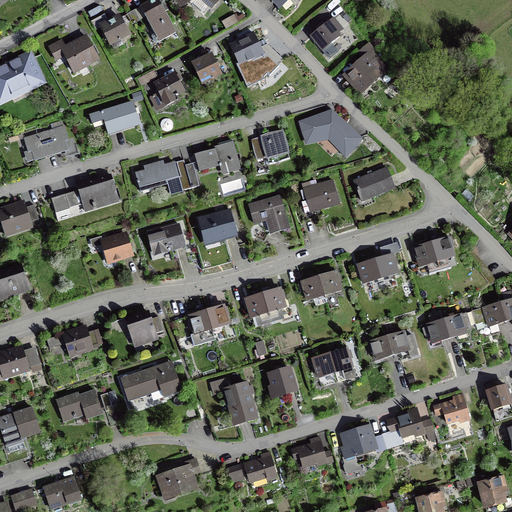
[(158,0),(149,0),(139,6),(152,29),(149,31),(157,45),(177,33),(165,12),(168,10),(165,5),(162,6),(158,0)]
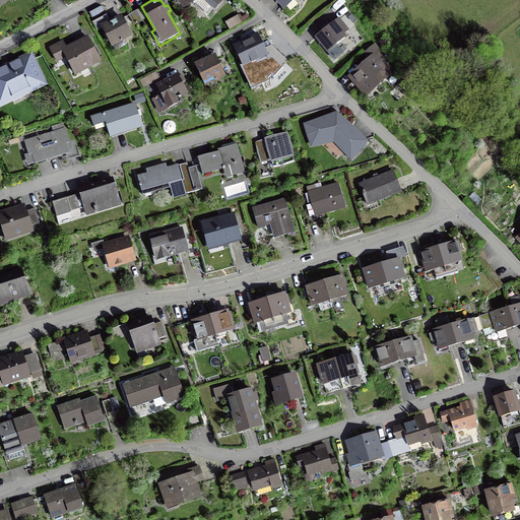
[(178,0),(183,8),(194,3),(207,14),(213,8),(215,10),(223,0),(178,0)]
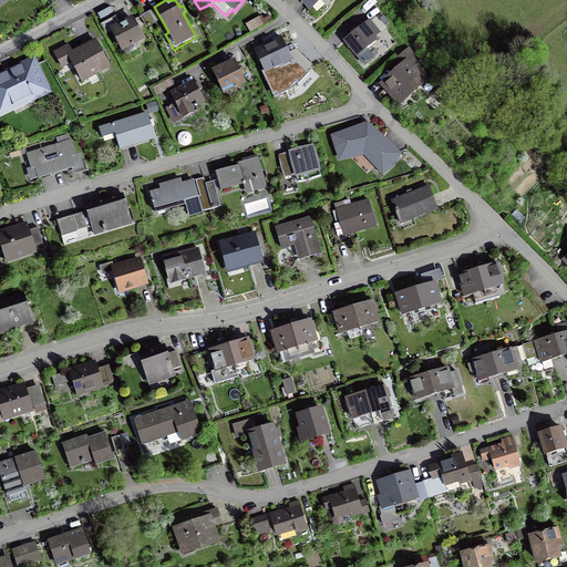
[(321,0),(299,0),(309,11),(312,7),(316,10),(323,2),(321,0)]
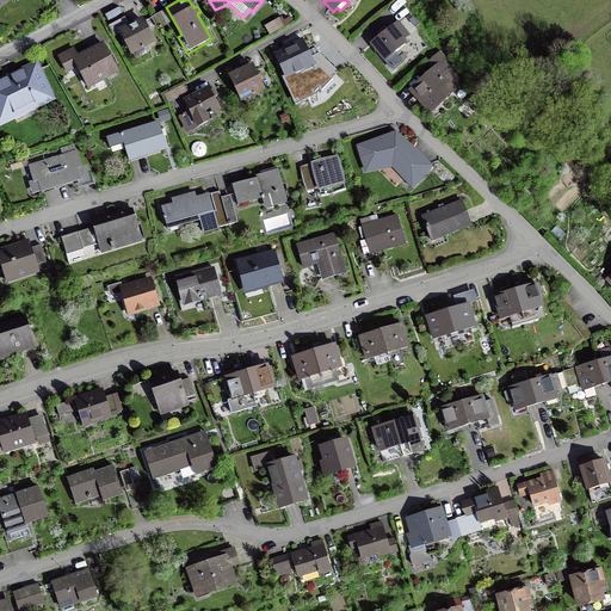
[(129,23),(125,17),(109,25),(115,36),(119,34),(131,55),(133,54),(136,60),(148,54),(146,48),(156,42),(143,16),(129,23)]
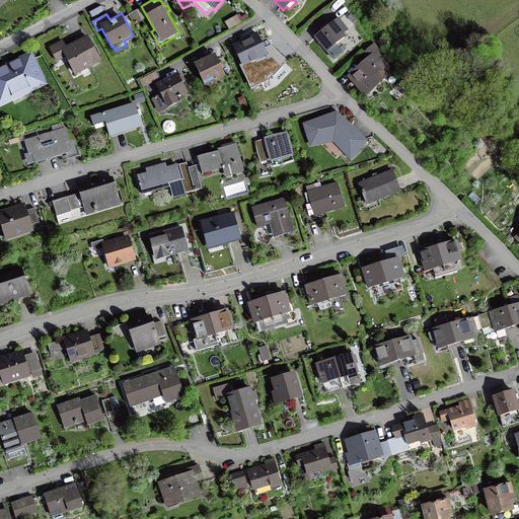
[(241,16),(239,13),(225,21),(229,29),(241,22),(249,17),(246,13),(241,16)]
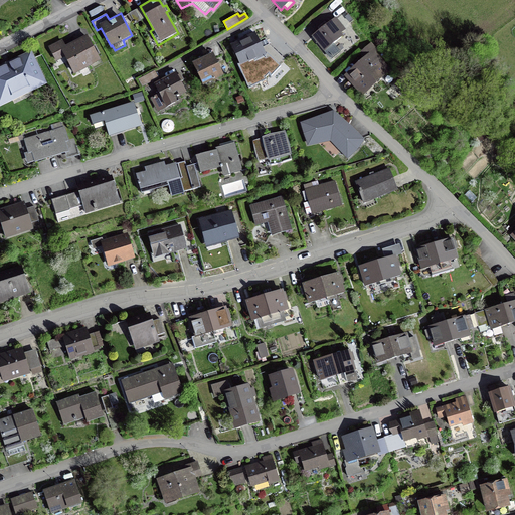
[(345,17),(350,22),(353,20),(348,14),(345,17)]
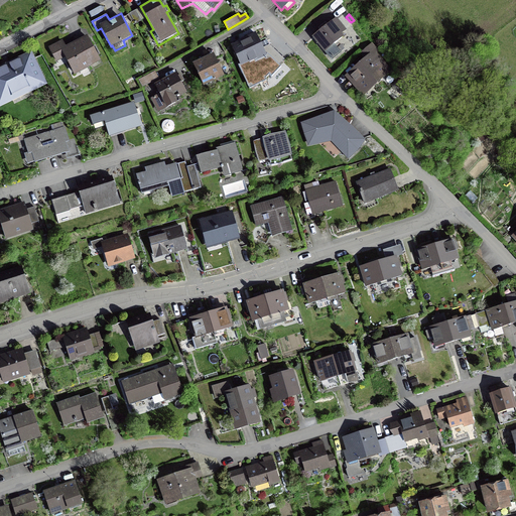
[(347,29),(337,17),(311,36),(331,60),(342,52),(341,51),(347,46),(341,39),(344,36),(342,33),(347,29)]
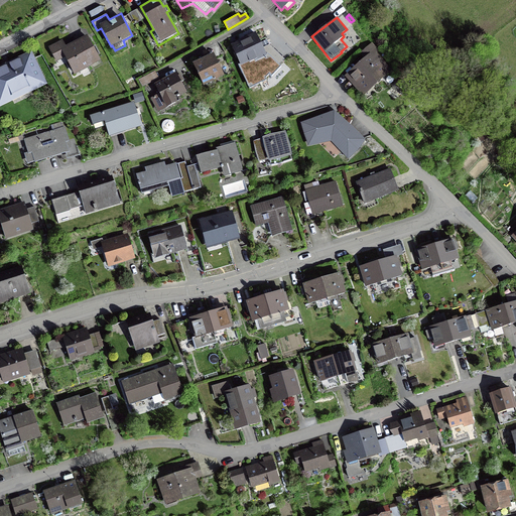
[(266,54),(256,32),(231,44),(240,63),(238,65),(249,88),(267,81),(266,78),(269,74),(272,76),(280,67),(267,53),(266,54)]
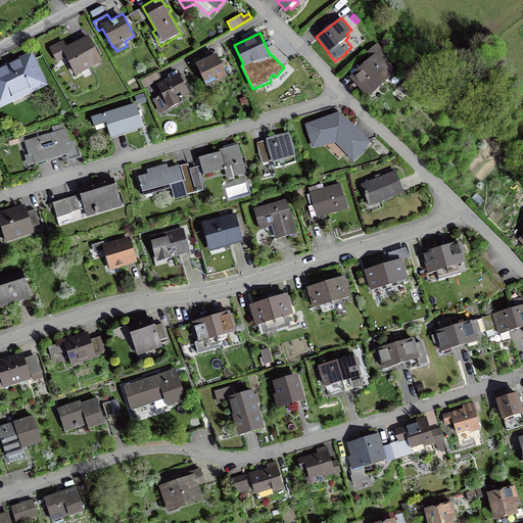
[(63,40),(49,47),(57,62),(66,58),(76,76),(102,62),(89,36),(66,47),(63,40)]
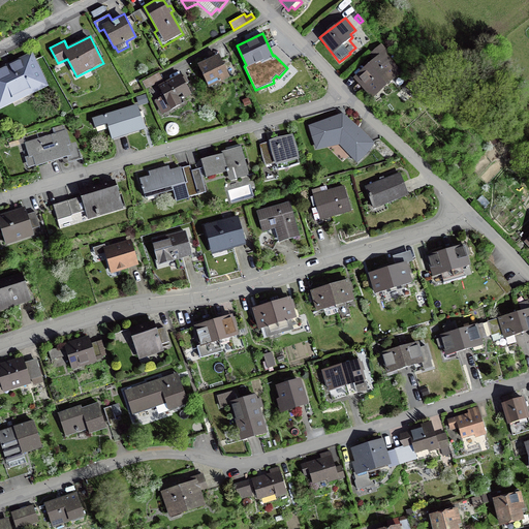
[(352,78),(372,99),(403,72),(386,54),(389,52),(381,43),(369,55),(373,60),(352,78)]
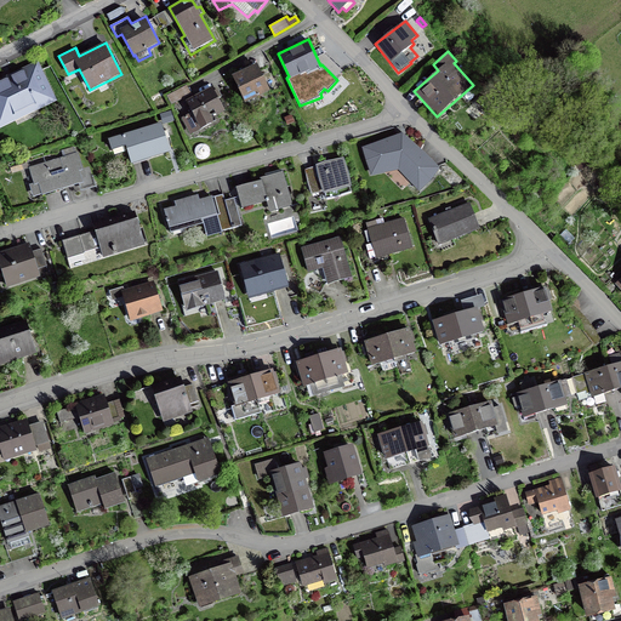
[(0,129),(58,101),(39,61),(0,79),(0,129)]
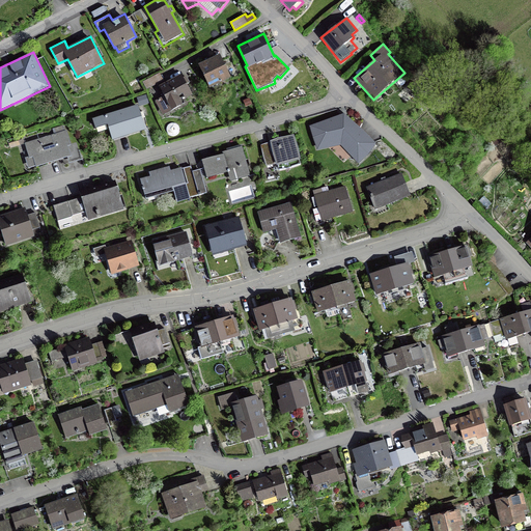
[(220,54),(198,64),(210,89),(231,79),(220,54)]
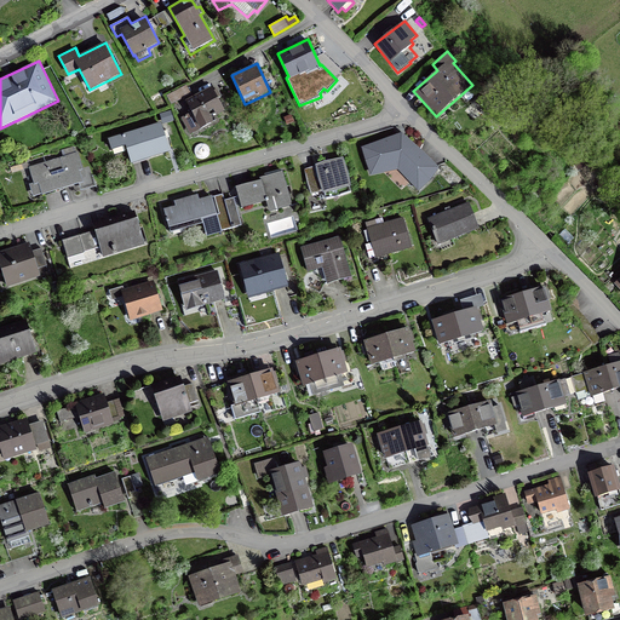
[(166,96),(171,104),(191,95),(187,85),(166,96)]
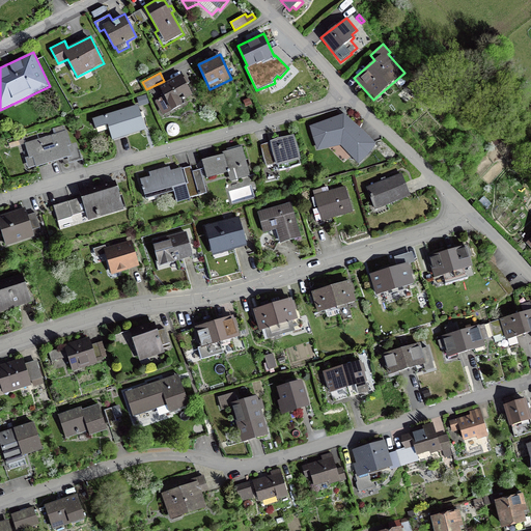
[(164,96),(155,101),(163,115),(185,104),(184,101),(192,95),(187,85),(190,83),(187,76),(184,78),(182,75),(159,86),(164,96)]
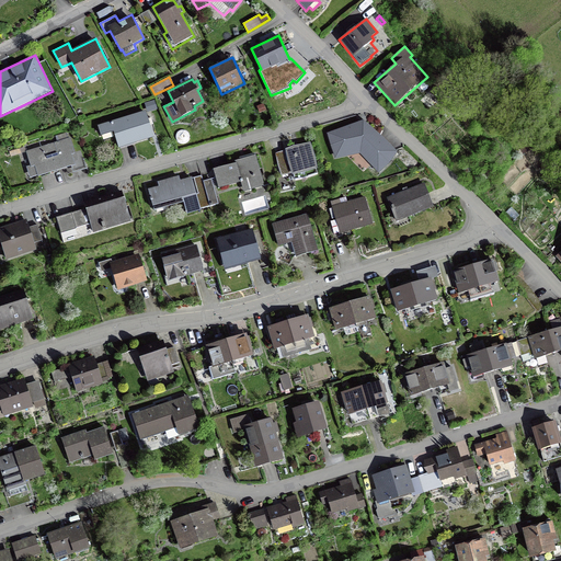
[(447,98),(439,92),(435,99),(443,103),(447,98)]
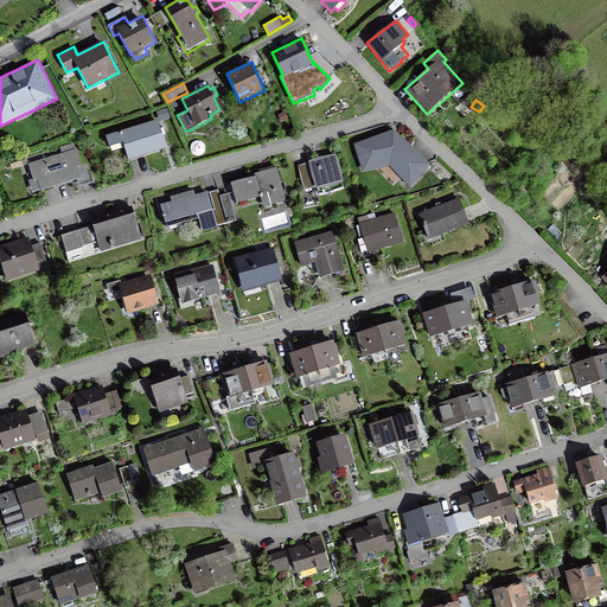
[(158,120),(106,135),(109,147),(110,147),(112,151),(125,147),(128,161),(129,160),(131,163),(148,157),(147,155),(167,149),(163,136),(166,135),(164,127),(160,128),(158,120)]
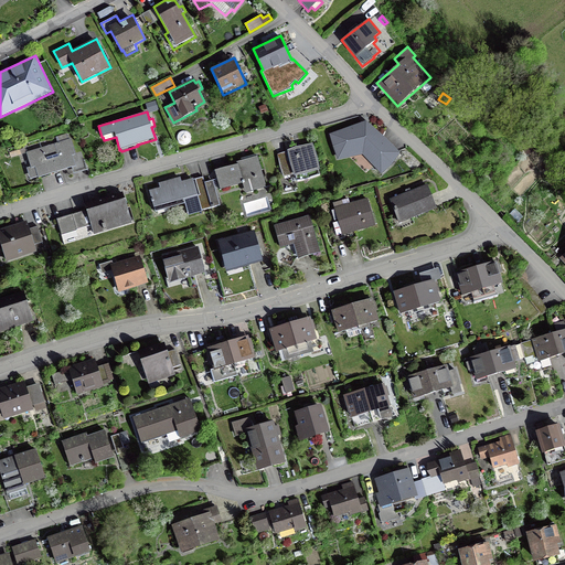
[(363,155),(382,174),(393,164),(401,152),(366,120),(329,134),(338,160),(363,155)]
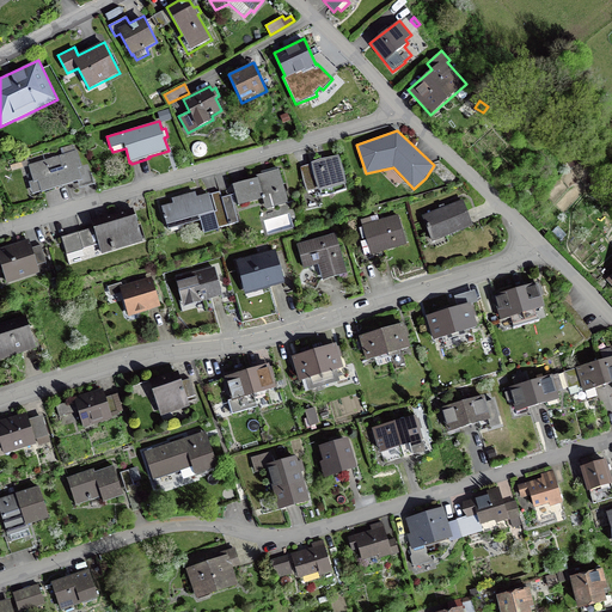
[(74,144),(60,148),(62,154),(28,165),(32,181),(29,182),(32,195),(41,191),(42,194),(83,181),(79,169),(83,167),(74,144)]
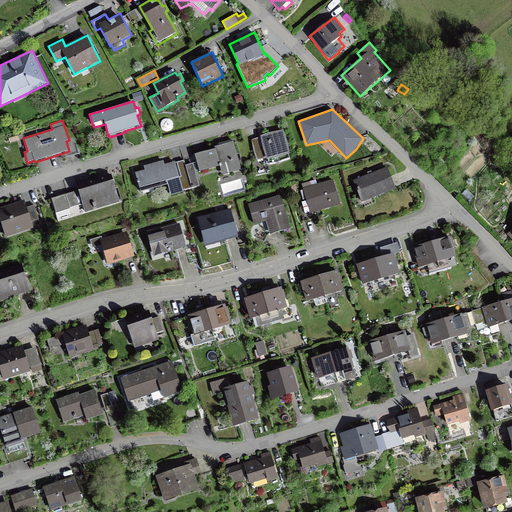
[(259,137),(251,140),(254,152),(256,160),(266,159),(267,161),(268,160),(270,165),(277,163),(290,160),(289,154),(290,154),(288,143),(283,130),(267,133),(261,136),(263,148),(262,148),(259,137)]
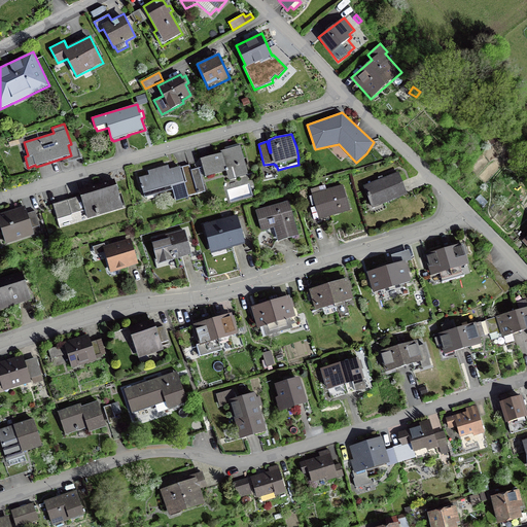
[(226,171),(229,180),(248,174),(240,143),(224,147),(225,149),(220,151),(221,153),(201,160),(205,177),(226,171)]
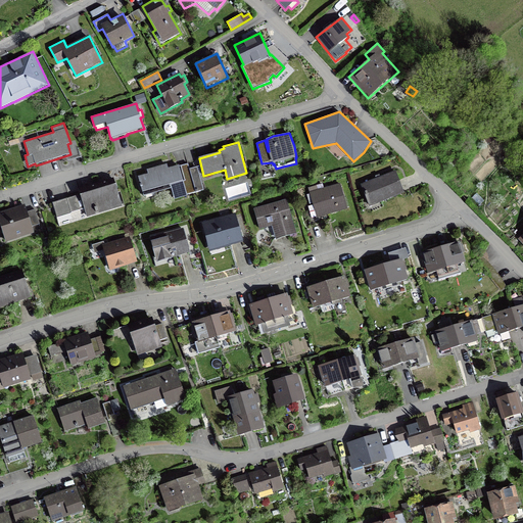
[(179,164),(168,168),(167,163),(147,170),(148,174),(138,176),(143,196),(171,189),(175,199),(187,196),(187,195),(204,190),(197,167),(189,169),(188,163),(179,167),(179,164)]
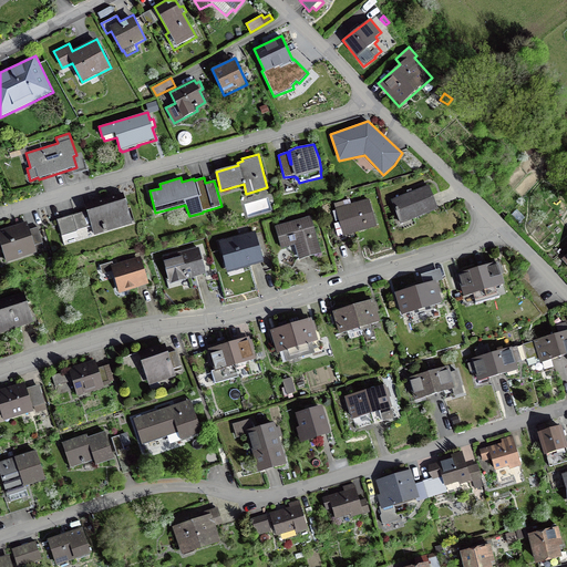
[(414,218),(439,209),(429,185),(412,192),(411,189),(406,191),(408,193),(391,199),(400,224),(402,224),(402,226),(415,222),(414,218)]
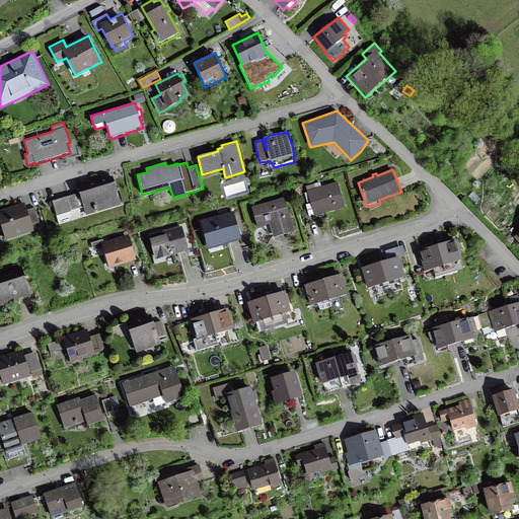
[(85,212),(86,216),(122,205),(113,176),(77,187),(79,193),(52,202),(59,223),(72,219),(70,212),(71,212),(72,216),(85,212)]
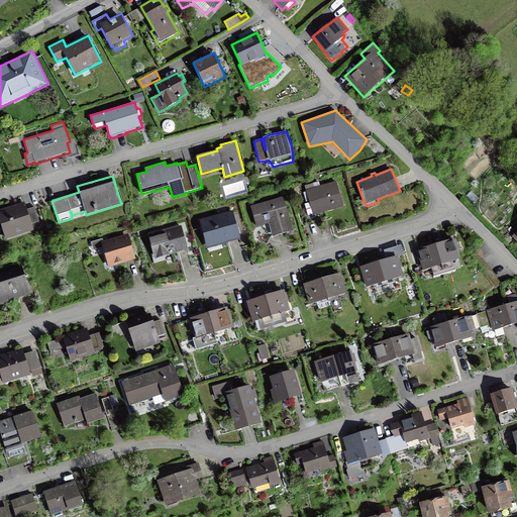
[(320,186),(319,182),(304,186),(306,191),(302,193),(305,202),(309,201),(309,203),(305,204),(308,216),(313,214),(313,216),(343,207),(336,181),(320,186)]
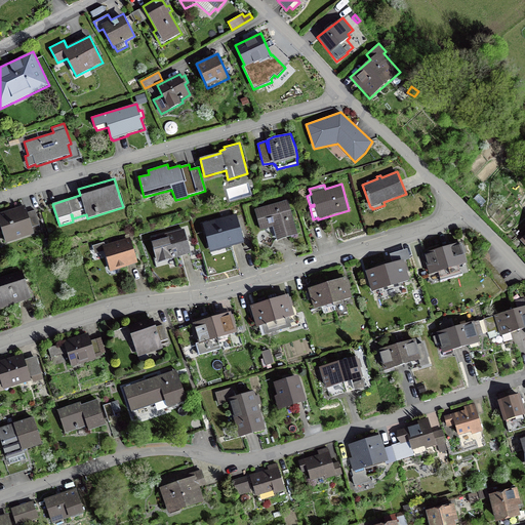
[(288,200),(254,209),(260,231),(273,228),(276,241),(297,235),(288,200)]
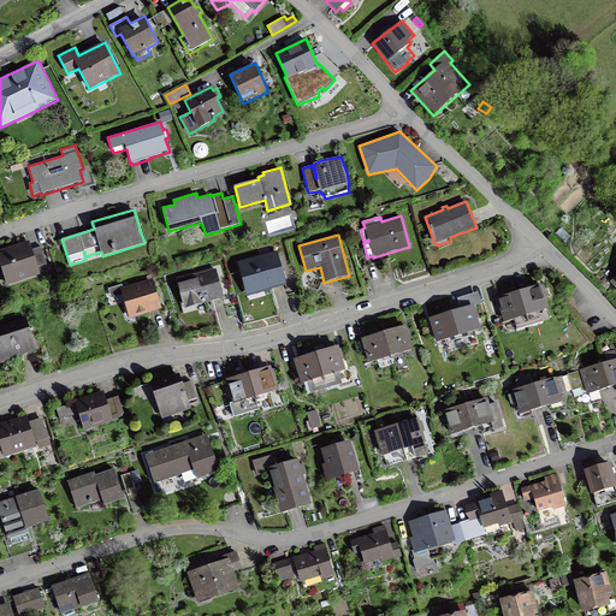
[(0,249),(0,279),(5,278),(7,286),(49,273),(41,247),(31,249),(29,241),(0,249)]
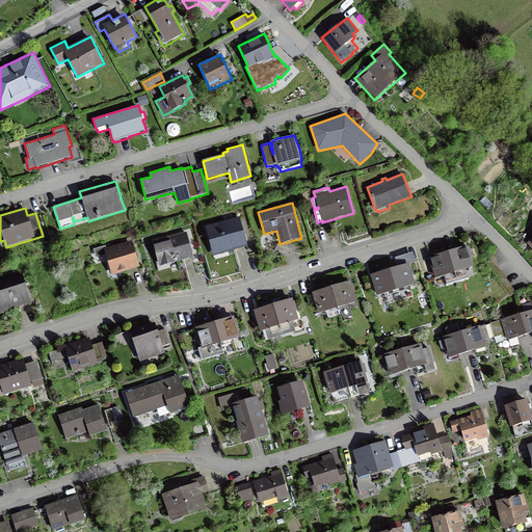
[(202,224),(211,260),(250,248),(241,213),(202,224)]
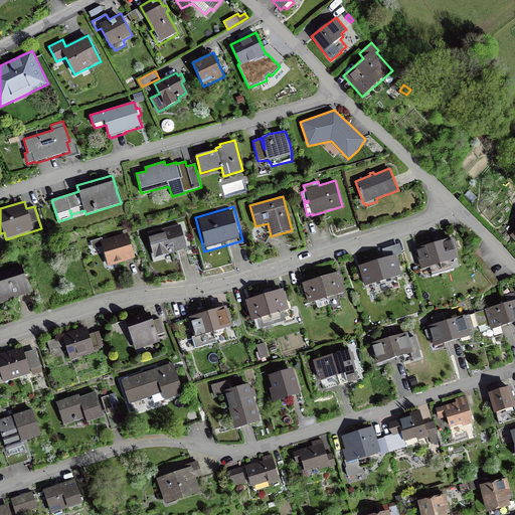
[(154,259),(187,249),(181,224),(147,233),(154,259)]
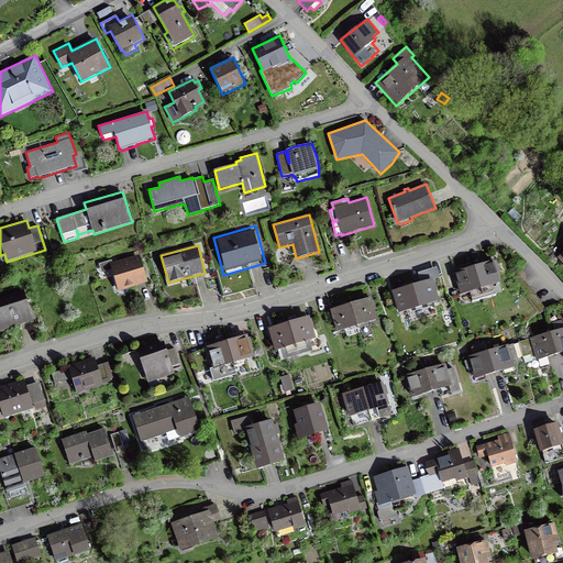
[(112,260),(99,264),(101,273),(102,272),(105,277),(113,275),(118,291),(148,283),(140,254),(112,263),(112,260)]
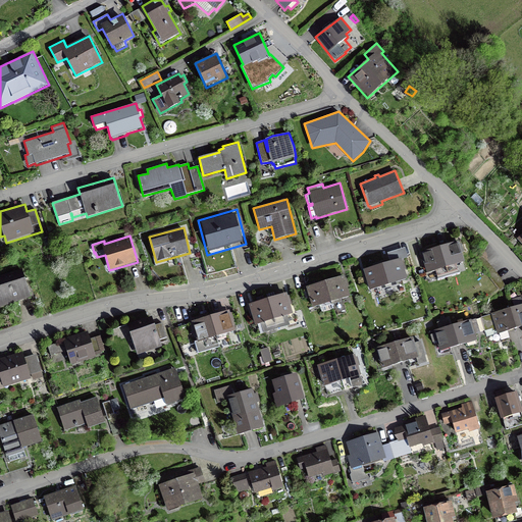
[(458,242),(439,247),(449,277),(461,274),(460,272),(459,272),(457,265),(465,262),(462,253),(464,252),(461,244),(459,245),(458,242)]
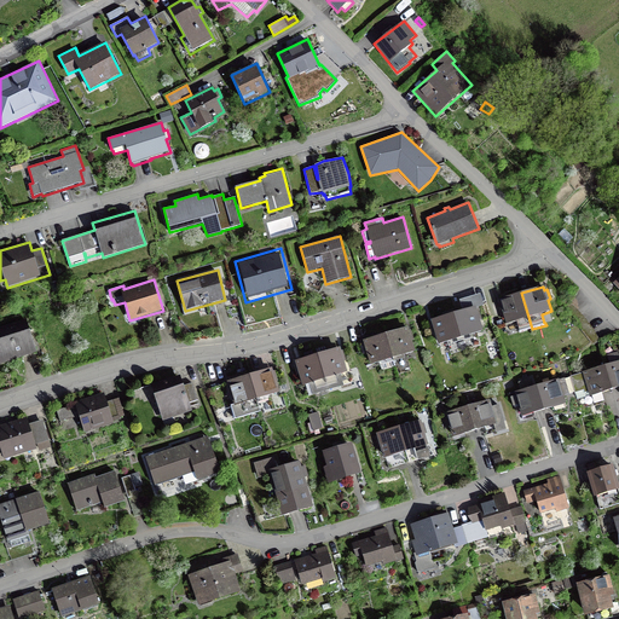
[(520,334),(532,329),(521,293),(499,300),(503,311),(502,311),(507,324),(505,324),(508,333),(519,330),(520,334)]
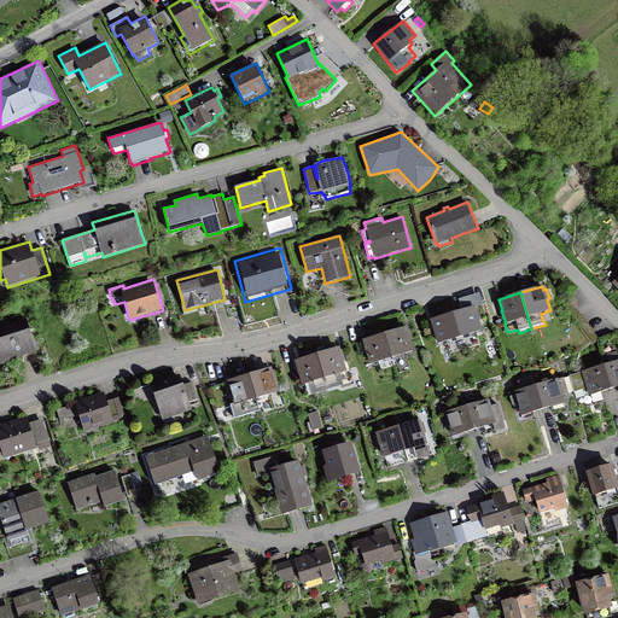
[(483,305),(479,293),(459,299),(461,310),(453,313),(460,338),(483,331),(476,307),(483,305)]
